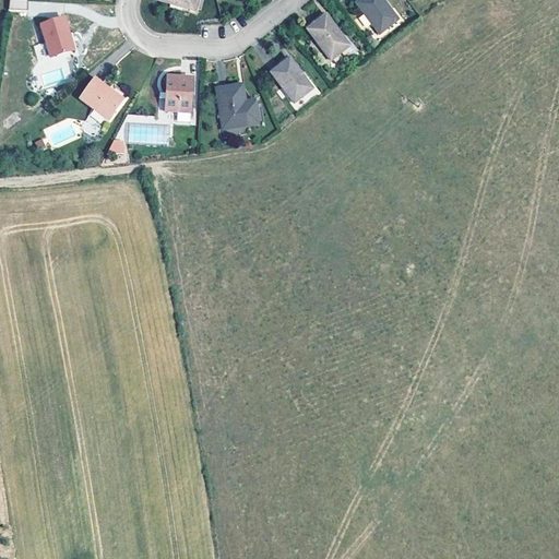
[(27,10),(26,0),(9,0),(9,11),(27,10)]
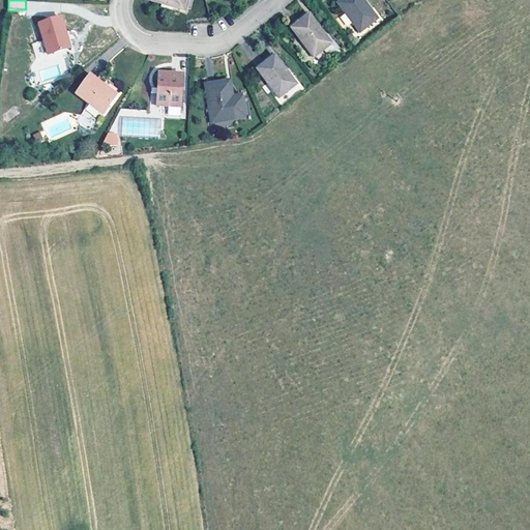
[(150,0),(150,1),(185,10),(187,0),(150,0)]
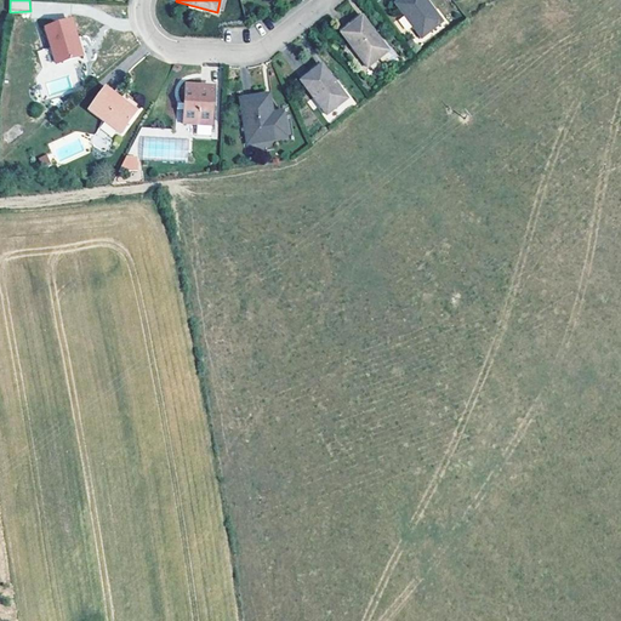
[(442,22),(425,0),(400,0),(396,5),(421,38),(442,22)]
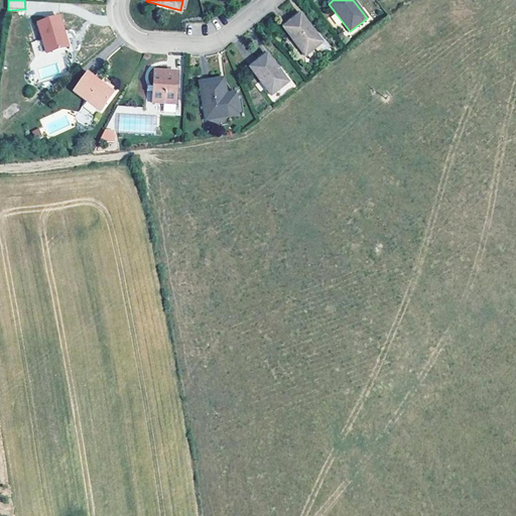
[(323,42),(301,15),(284,28),(305,55),(323,42)]
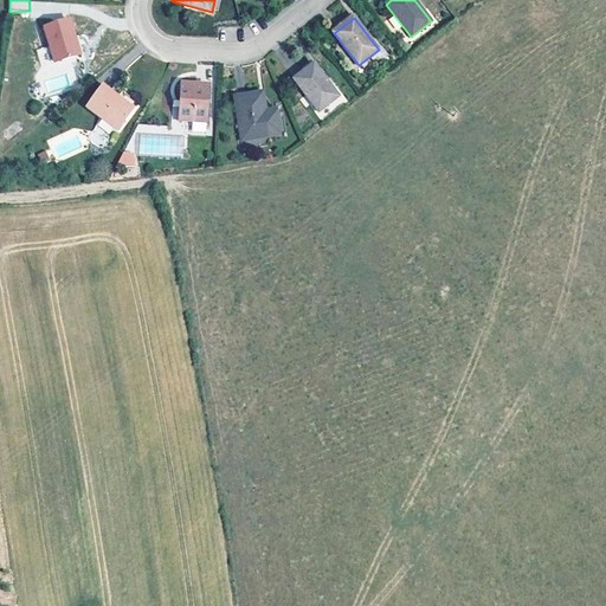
[(55,63),(81,55),(70,20),(44,28),(55,63)]
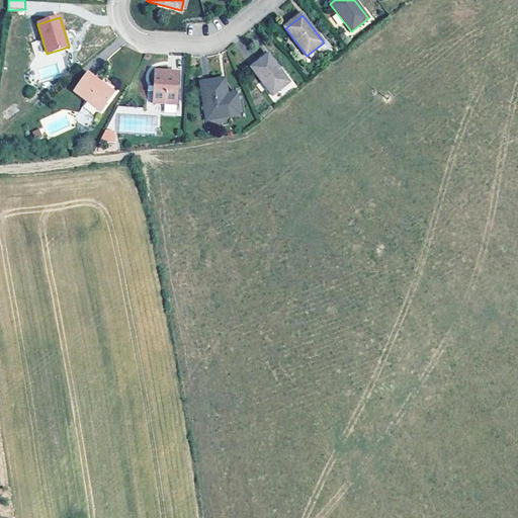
[(289,83),(268,55),(251,68),(272,96),(289,83)]
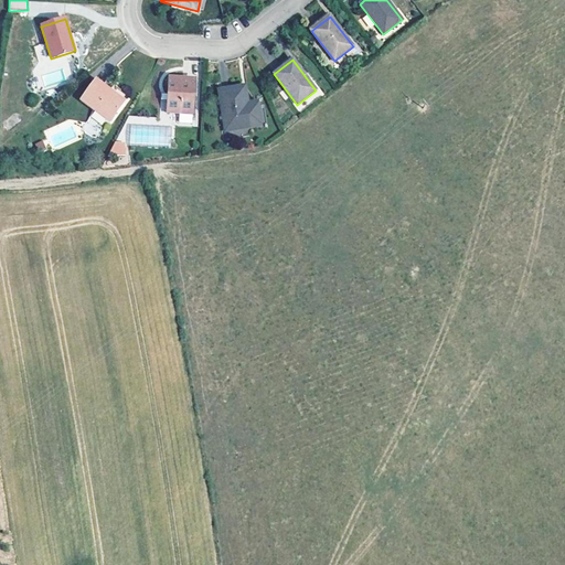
[(168,95),(168,103),(167,114),(193,115),(195,78),(169,77),(168,95)]
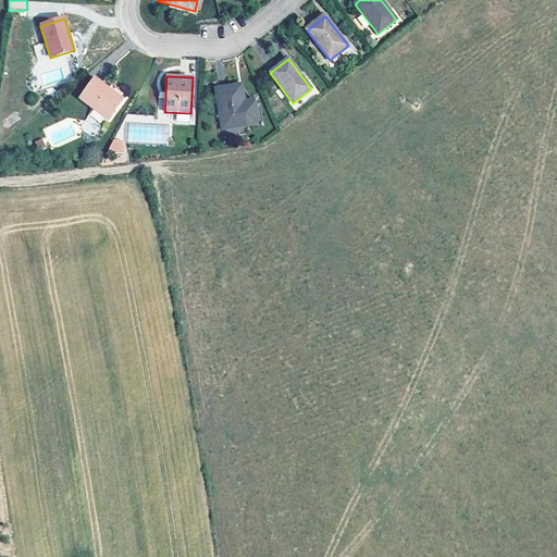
[(108,120),(122,100),(95,79),(81,99),(108,120)]
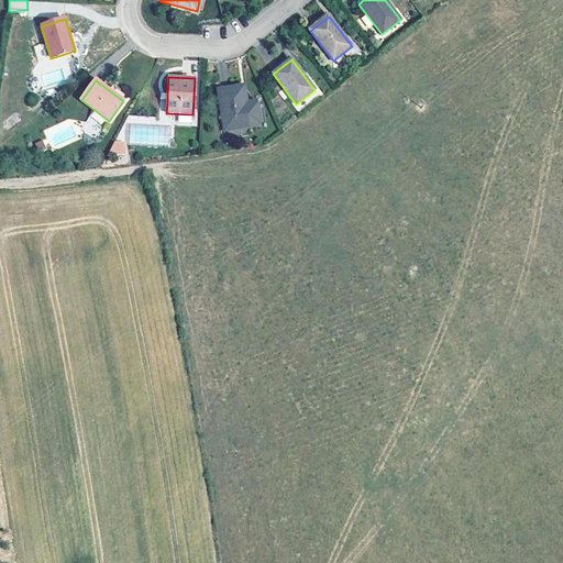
[(243,88),(220,92),(225,129),(238,127),(240,136),(254,134),(251,112),(247,113),(243,88)]
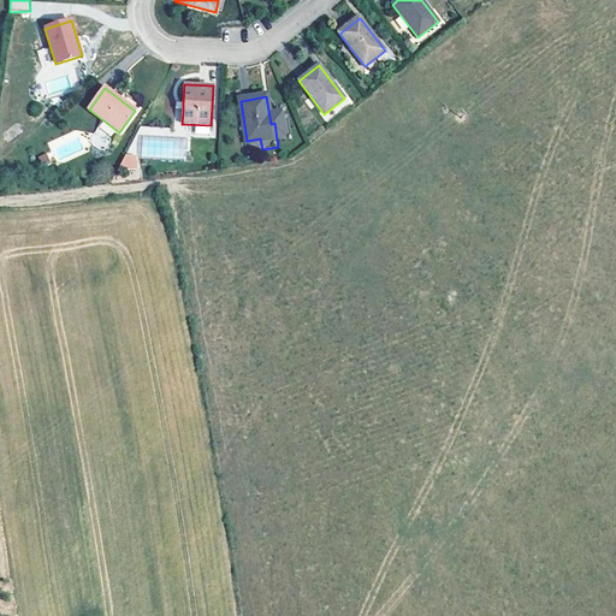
[(161,144),(161,153),(173,152),(172,143),(161,144)]
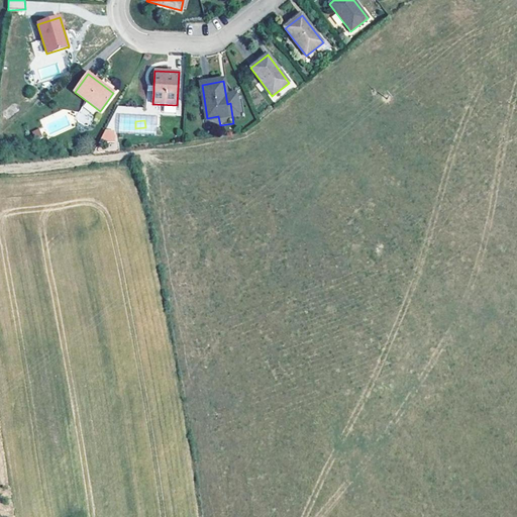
[(44,123),(37,126),(40,133),(47,130),(44,123)]
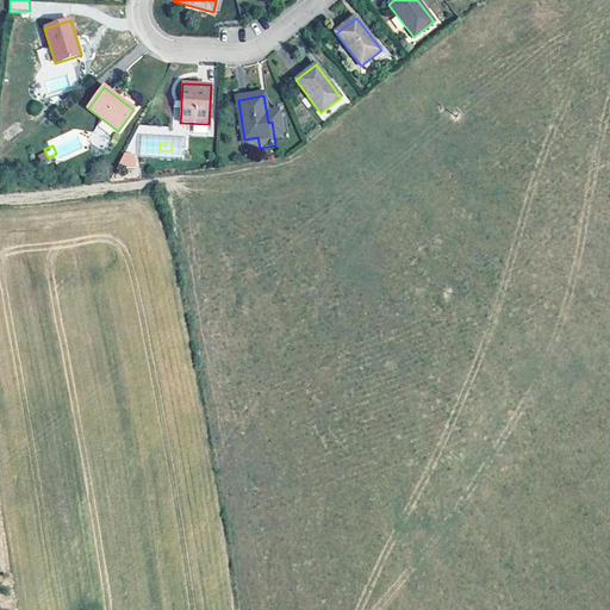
[(120,166),(135,167),(136,153),(122,151),(120,166)]
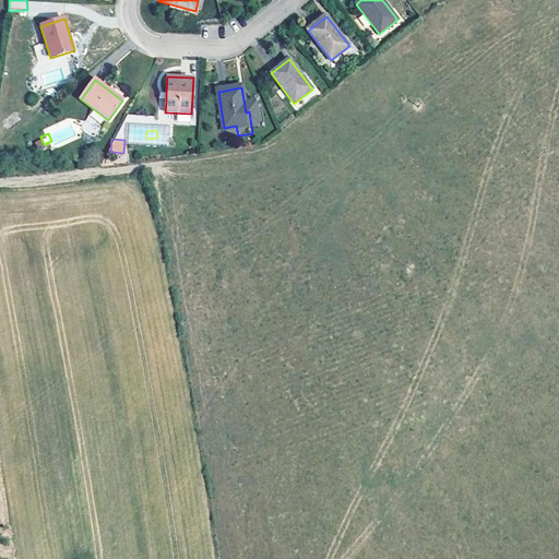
All buildings are outlined.
